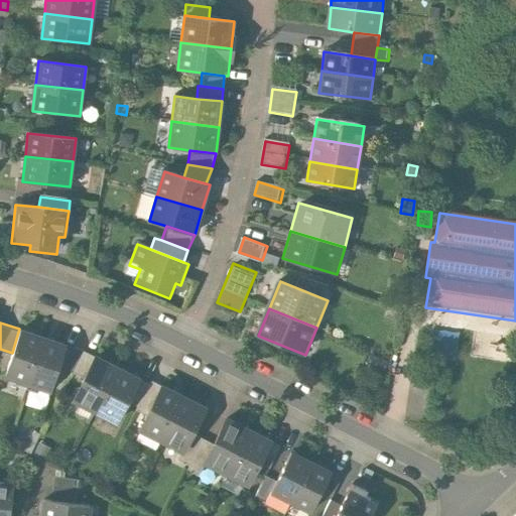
[(12,353),(4,376),(27,383),(42,334),(20,327),(19,329),(12,353)]
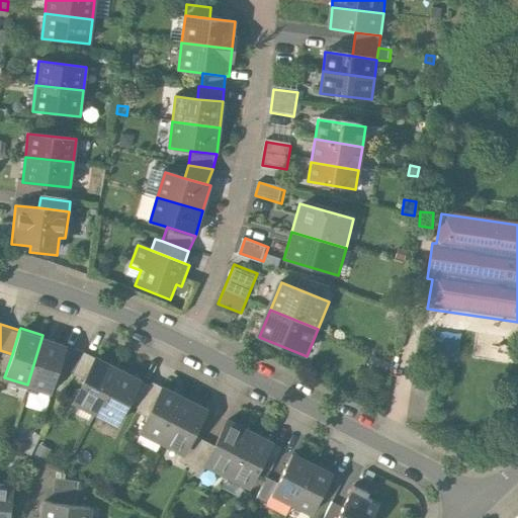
[(42,335),(27,384),(50,393),(59,365),(66,345),(66,343),(42,335)]
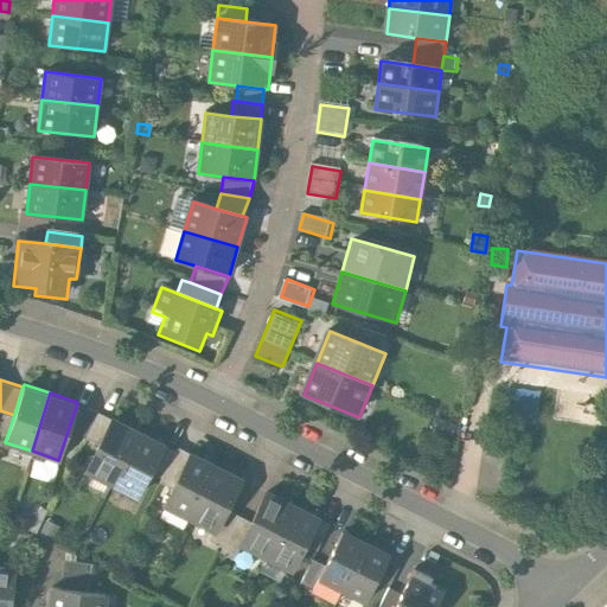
[(77,404),(69,428),(85,436),(98,443),(112,417),(85,404),(84,407),(77,404)]
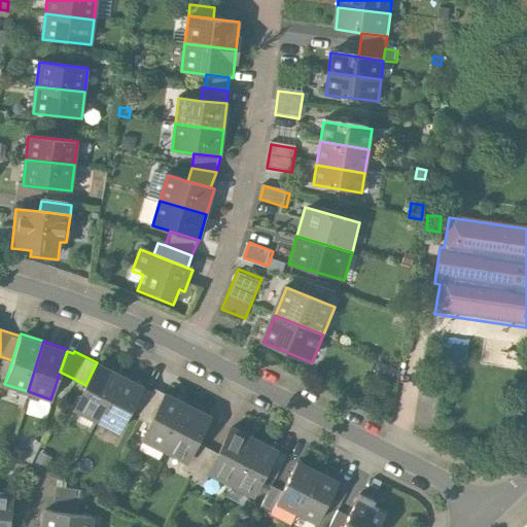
[(85,385),(74,408),(97,419),(121,370),(99,358),(97,362),(85,385)]
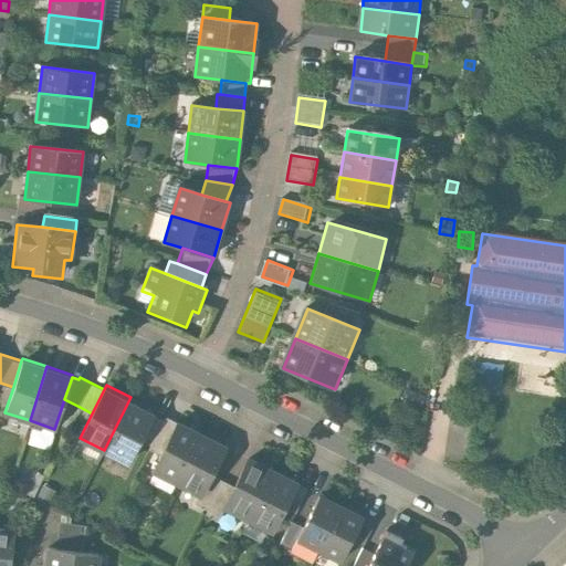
[(130,397),(104,450),(127,461),(139,437),(152,413),(154,409),(130,397)]
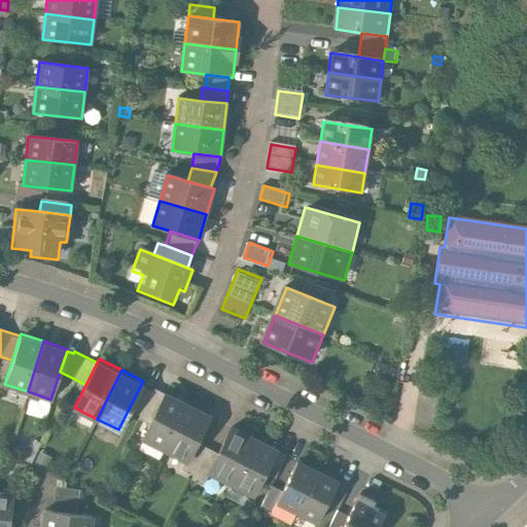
[(141,413),(152,390),(141,385),(130,407),(141,413)]
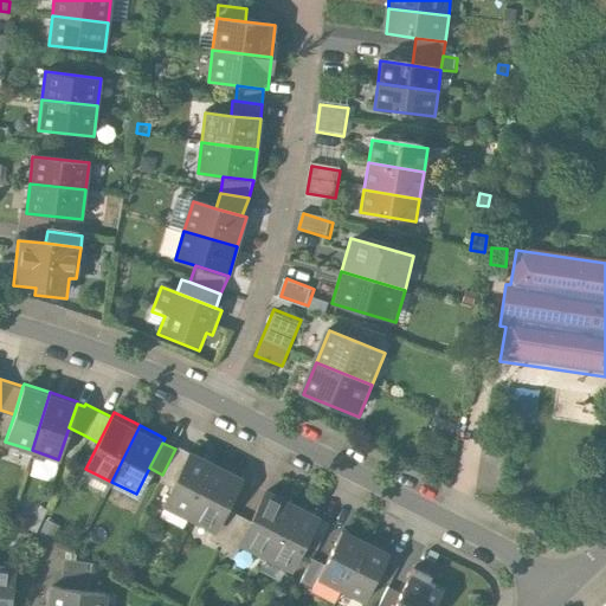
[(160,479),(172,484),(189,450),(178,444),(175,449),(162,475),(160,479)]
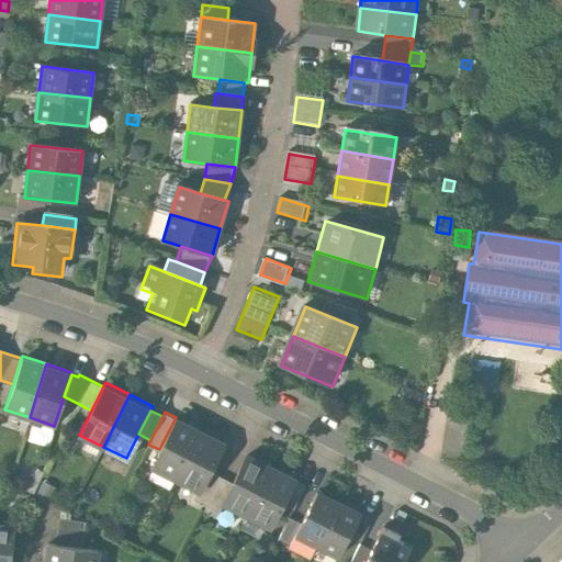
[(159,449),(152,464),(175,476),(201,424),(178,413),(176,417),(159,449)]
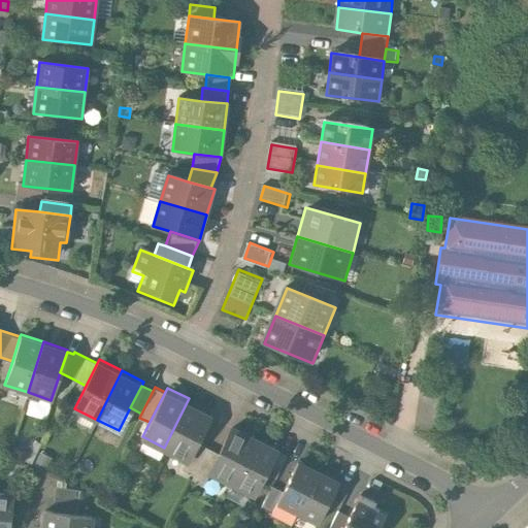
[(189,398),(164,448),(187,459),(196,440),(212,410),(189,398)]
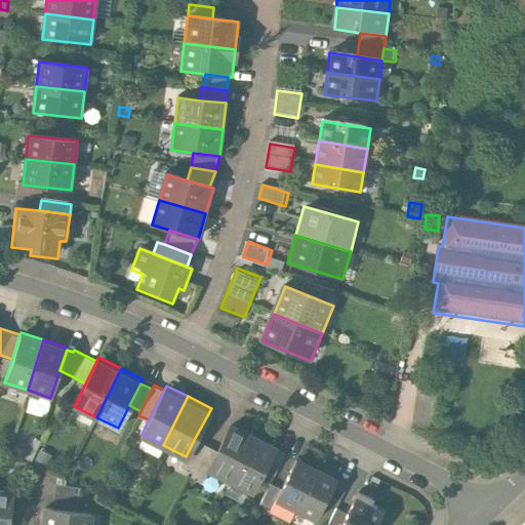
[(253,430),(232,419),(216,449),(208,467),(231,478),(253,430)]
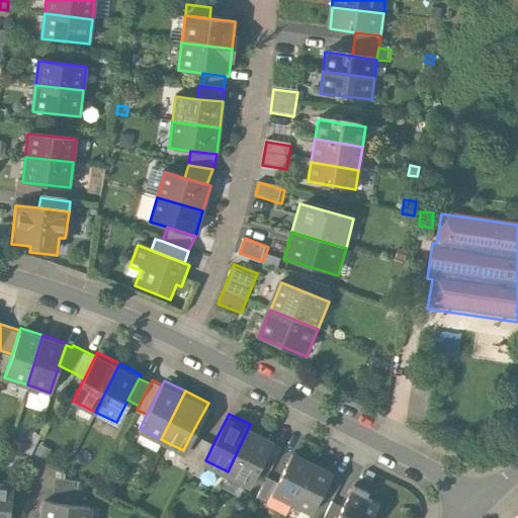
[(250,424),(228,471),(250,483),(261,461),(271,440),(273,436),(250,424)]
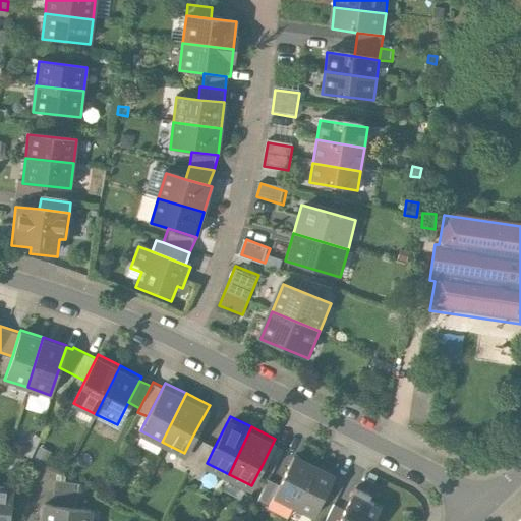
[(193,435),(184,453),(179,463),(190,468),(204,440),(193,435)]
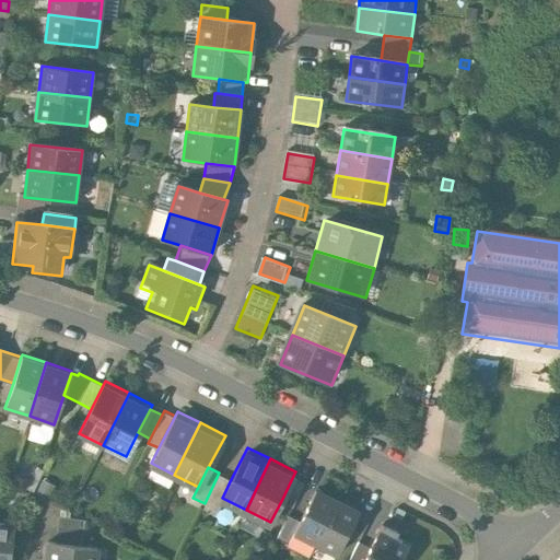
[(42,471),(33,470),(31,480),(39,481),(42,471)]
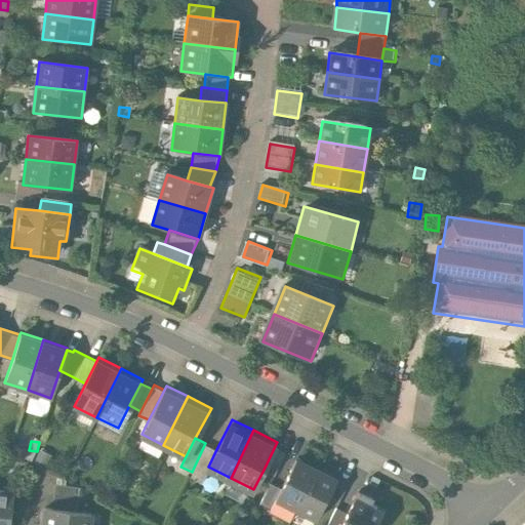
[(205,443),(192,472),(190,477),(201,482),(208,467),(216,449),(205,443)]
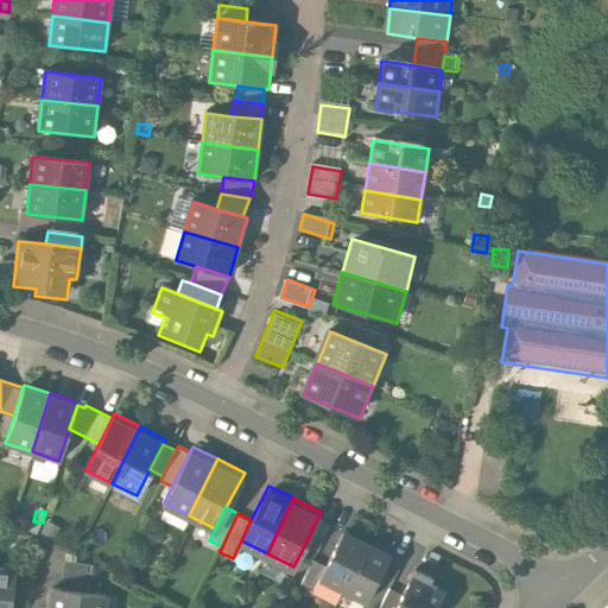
[(318,517),(306,542),(318,549),(331,523),(318,517)]
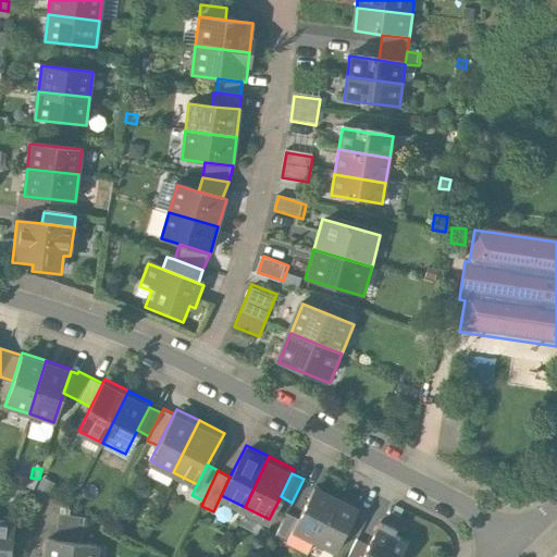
[(302,516),(293,535),(314,546),(337,500),(316,490),(302,516)]
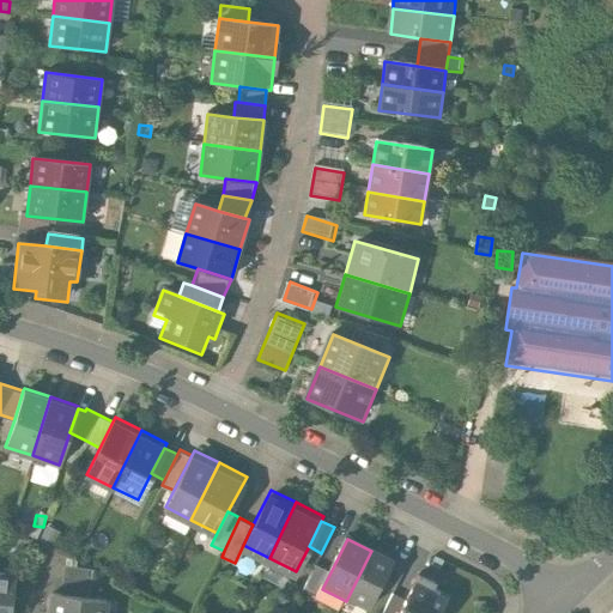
[(396,564),(371,551),(346,601),(371,612),(384,586),(396,564)]
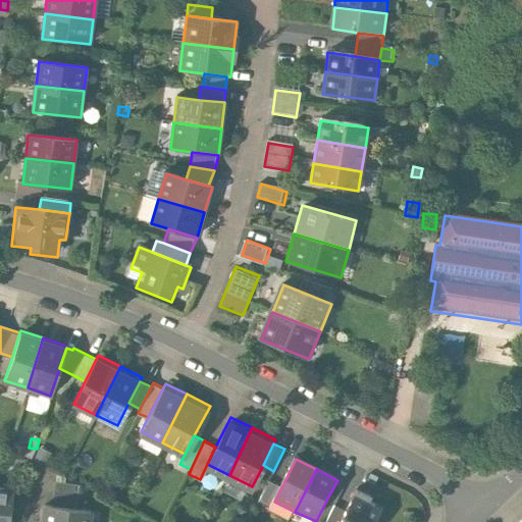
[(274,502),(283,483),(270,477),(261,497),(274,502)]
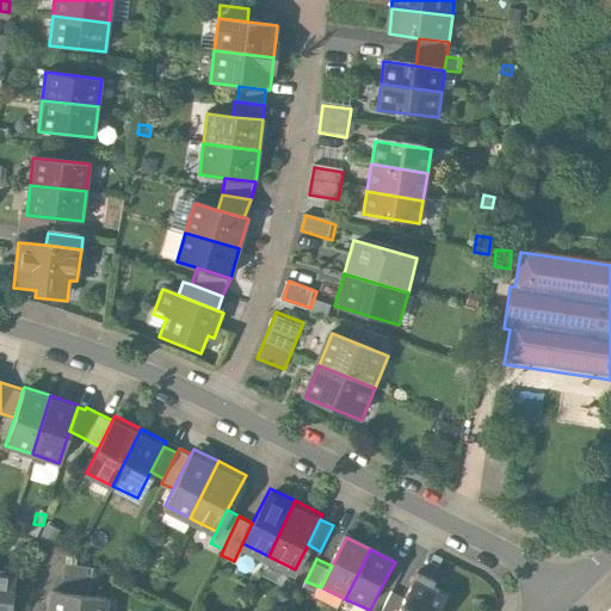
[(406,568),(395,562),(383,584),(395,590),(406,568)]
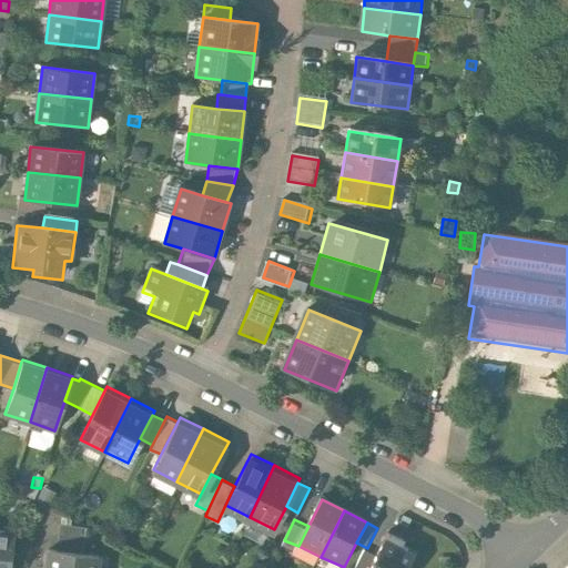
[(58,550),(83,553),(87,529),(61,526),(58,550)]
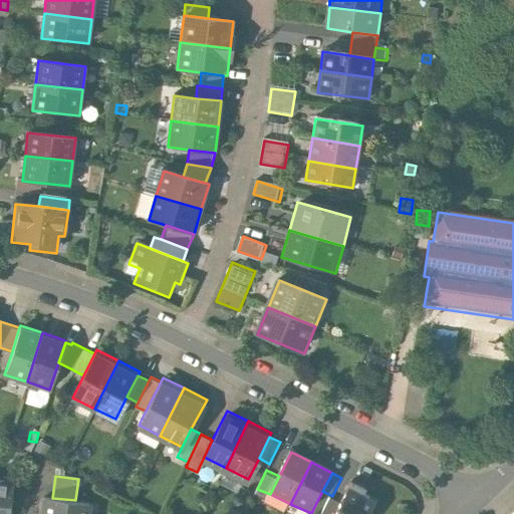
[(0,478),(0,513),(14,513),(18,481),(0,478)]
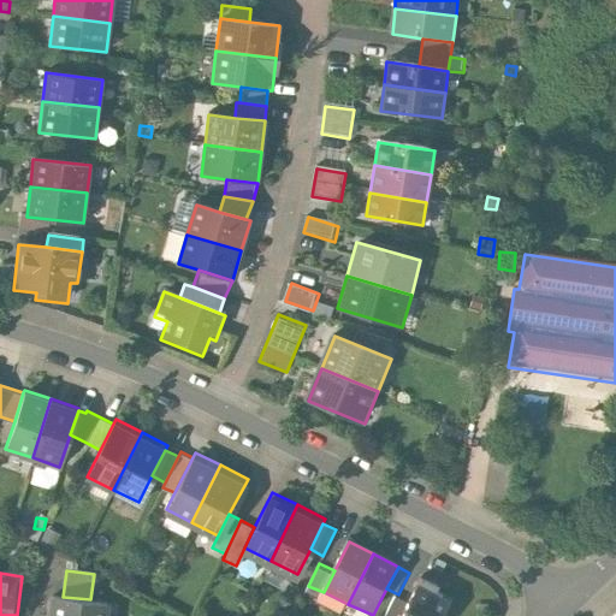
[(443,591),(425,581),(408,610),(404,615),(451,615),(457,608),(438,598),(443,591)]
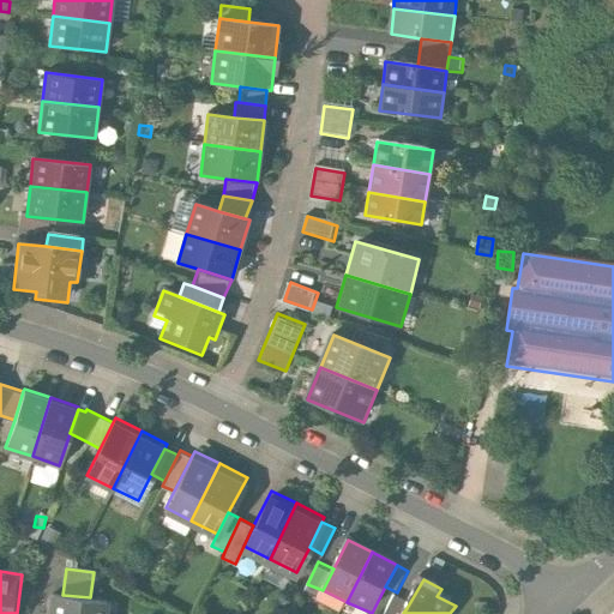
[(48,594),(44,613),(107,613),(109,601),(90,597),(62,595),(48,594)]
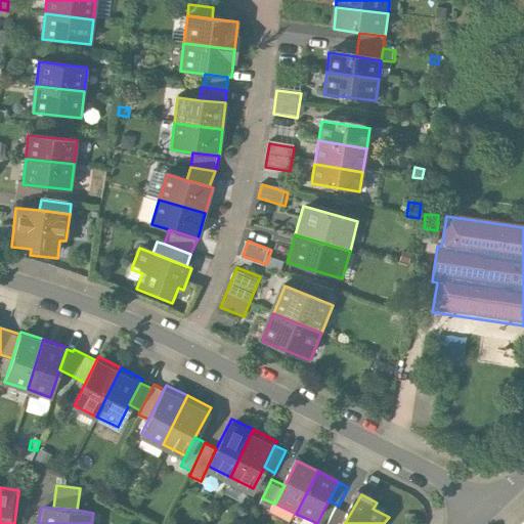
[(344,523),(347,519),(338,515),(333,523),(344,523)]
